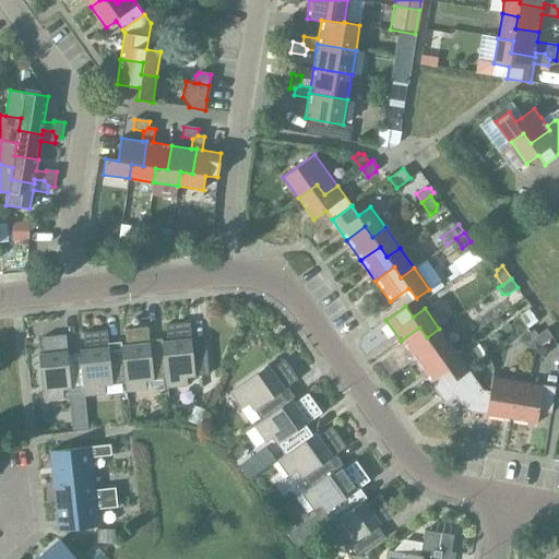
[(511,325),(518,334),(527,328),(519,316),(512,320),(511,325)]
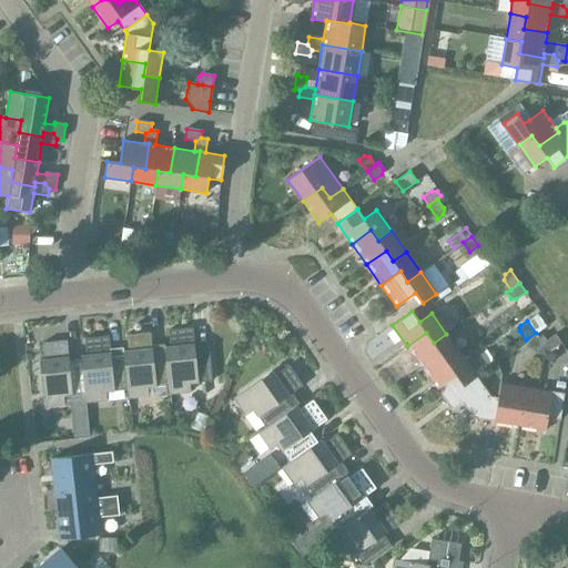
[(170,385),(169,385),(170,394),(190,392),(190,383),(212,381),(209,347),(195,348),(193,328),(169,331),(170,347),(165,348),(165,352),(166,352),(170,385)]
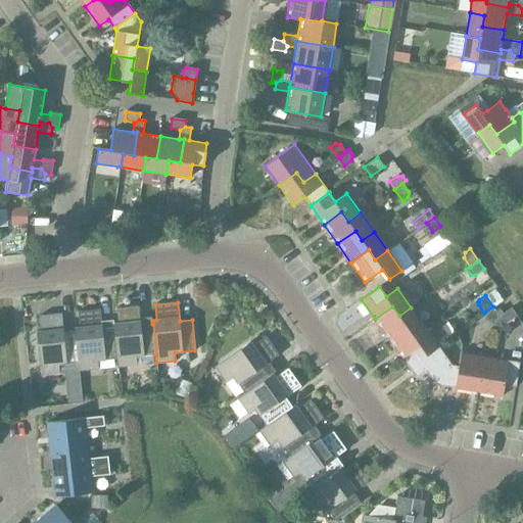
[(117,359),(116,359),(117,367),(137,365),(136,357),(155,354),(156,354),(153,324),(152,324),(141,325),(139,305),(116,308),(117,324),(113,324),(113,328),(114,328),(117,359)]
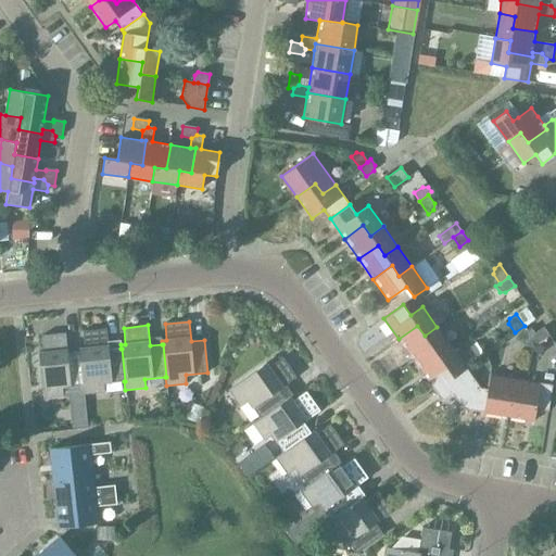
[(439,355),(451,346),(437,327),(425,336),(417,326),(399,339),(413,359),(432,345),(439,355)]
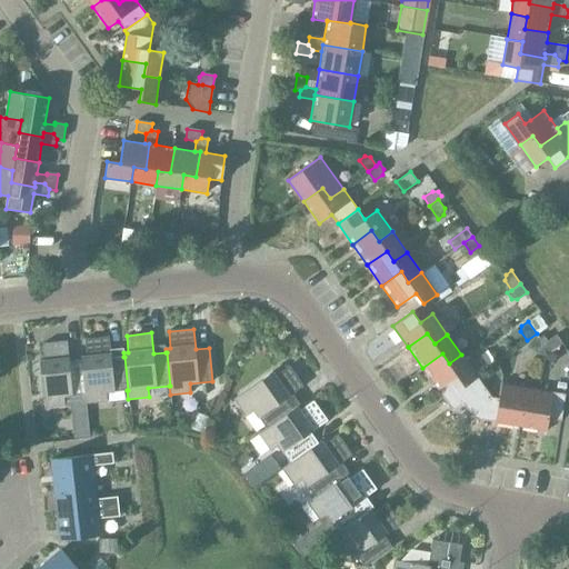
[(547,341),(542,335),(530,343),(536,353),(546,347),(547,341)]
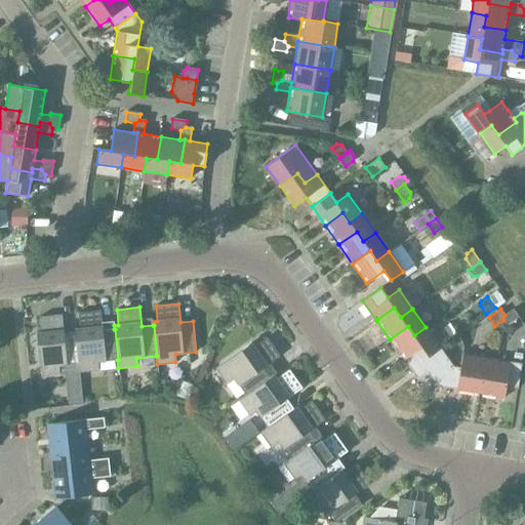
[(519,317),(513,309),(505,315),(503,320),(507,325),(519,317)]
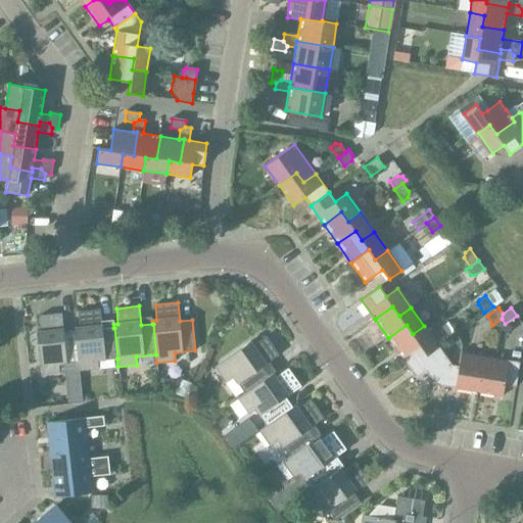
[(114,328),(113,328),(102,329),(100,310),(78,313),(80,328),(75,328),(76,332),(79,363),(80,371),(98,369),(97,361),(116,359),(117,359),(114,328)]
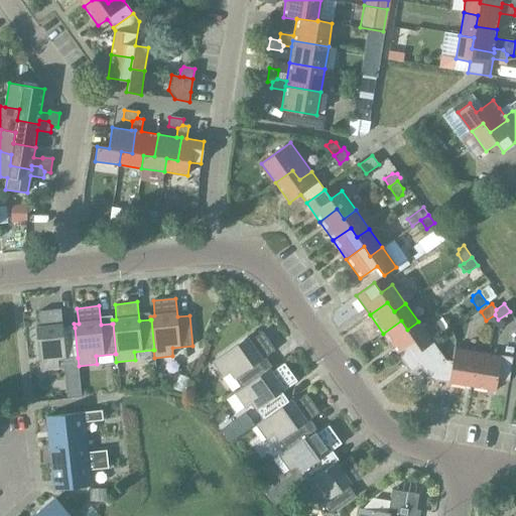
[(75,328),(62,329),(60,309),(38,311),(40,328),(36,328),(40,370),(58,368),(57,360),(78,358),(75,328)]
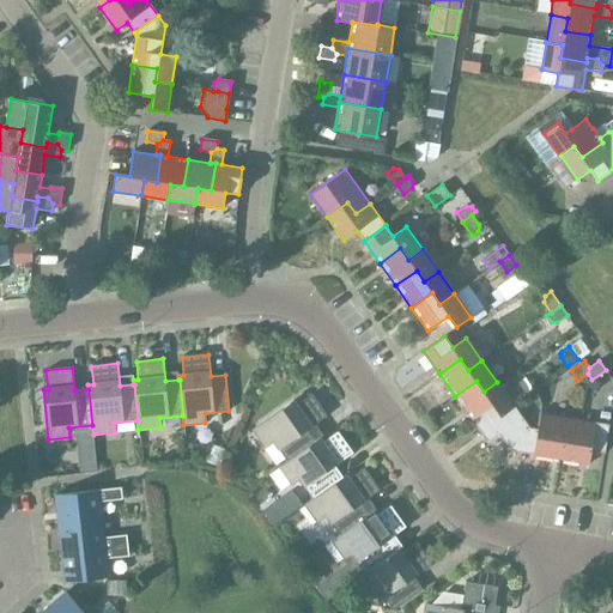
[(477,381),(455,396),(471,418),(492,404),(501,414),(514,405),(497,382),(484,392),(477,381)]
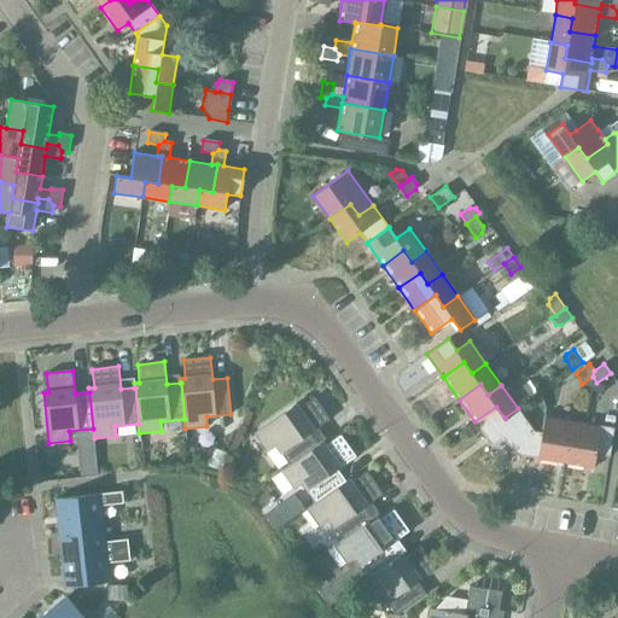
[(320,444),(319,444),(312,433),(330,420),(314,398),(298,409),(296,404),(255,433),(268,452),(275,447),(289,466),(290,466),(320,444)]
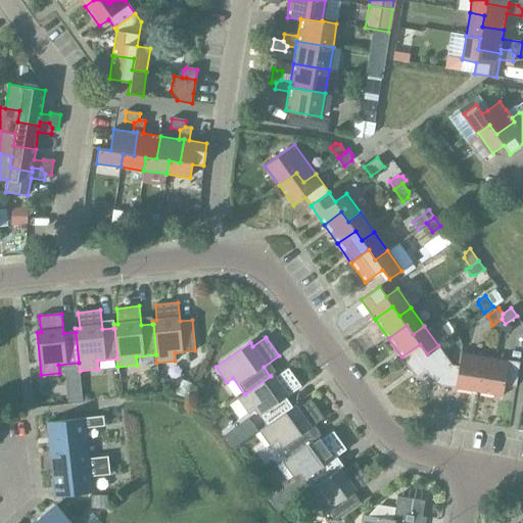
[(420,344),(401,357),(416,377),(425,370),(436,385),(444,387),(447,367),(452,365),(438,345),(427,353),(420,344)]
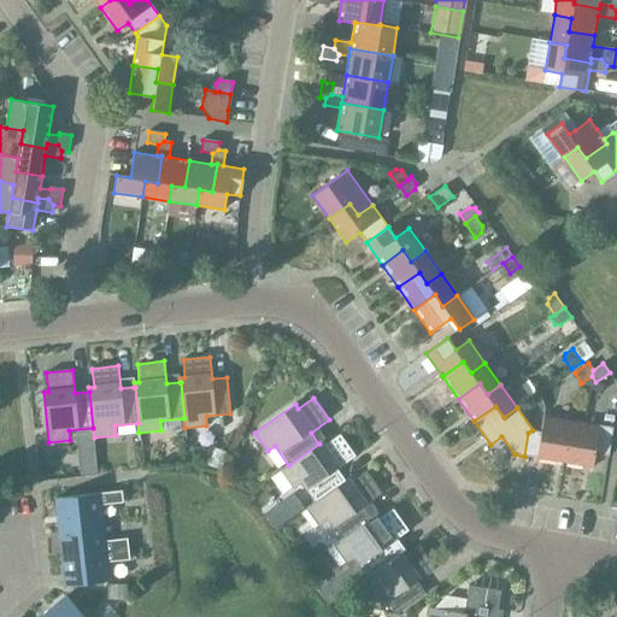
[(528,433),(524,457),(564,463),(571,419),(542,415),(540,432),(533,430),(528,433)]
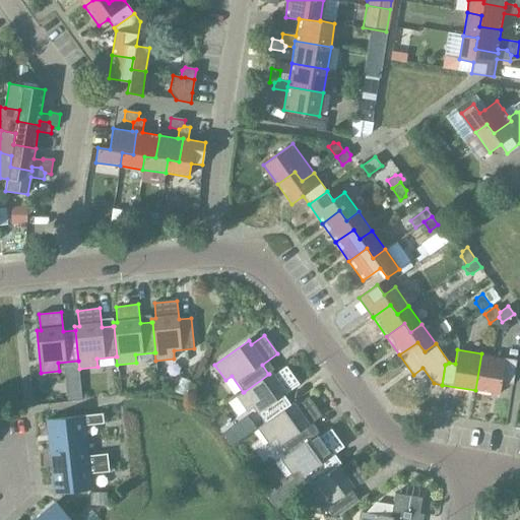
[(481,353),(475,390),(500,394),(501,382),(513,384),(516,361),(481,353)]
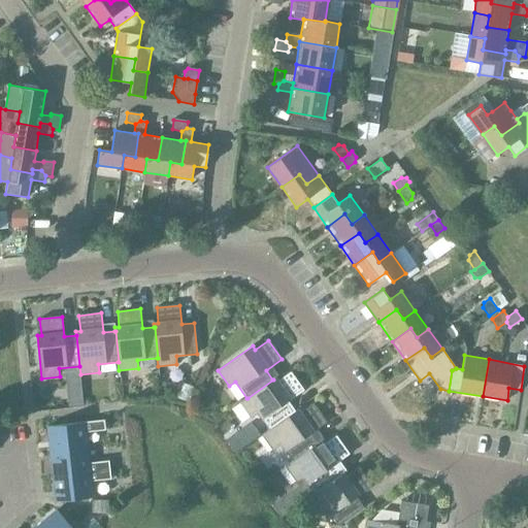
[(296,411),(295,411),(289,402),(304,391),(291,372),(278,382),(275,377),(272,380),(273,380),(248,398),(246,398),(240,402),(252,418),(258,414),(269,430),(270,430),(296,411)]
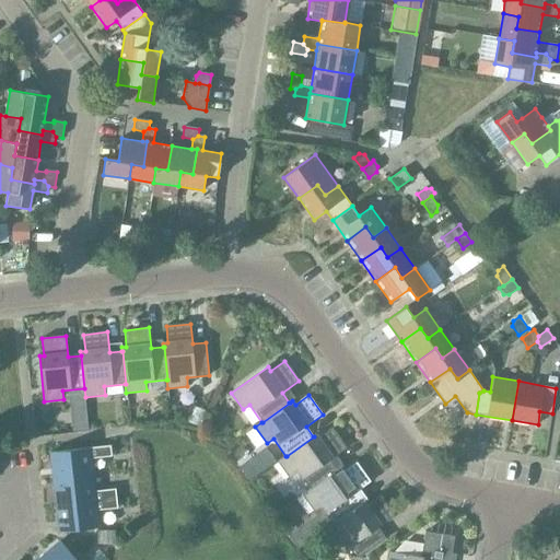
[(338,470),(337,470),(330,461),(347,448),(333,429),(319,438),(316,434),(313,436),(314,436),(287,456),(286,456),(279,461),(291,477),(298,473),(310,489),(311,490),(338,470)]
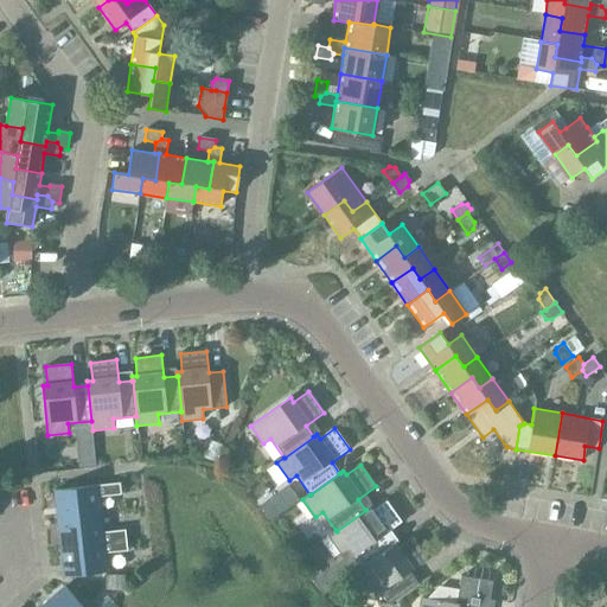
[(55,491),(58,519),(101,515),(98,498),(121,494),(120,483),(55,491)]
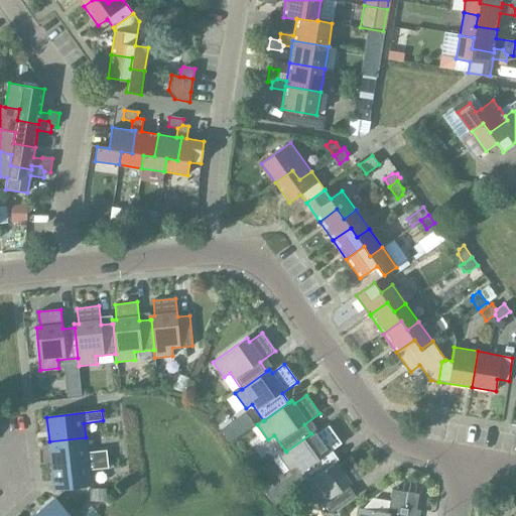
[(334,465),(333,465),(327,455),(342,444),(329,425),(316,434),(313,431),(310,433),(311,433),(286,452),(285,450),(279,456),(290,471),(296,467),(308,482),(308,483),(334,465)]
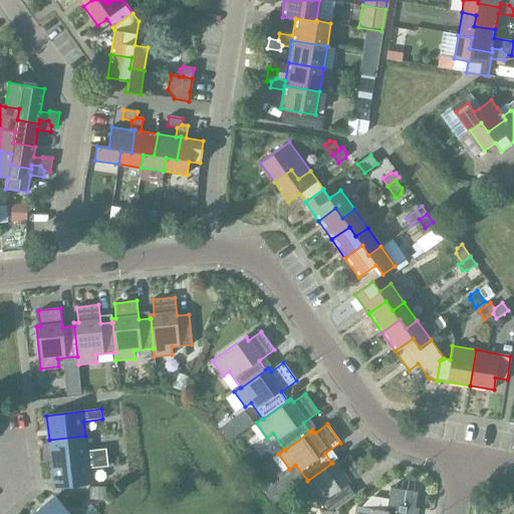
[(52,464),(107,458),(106,449),(86,452),(85,436),(49,440),(52,464)]
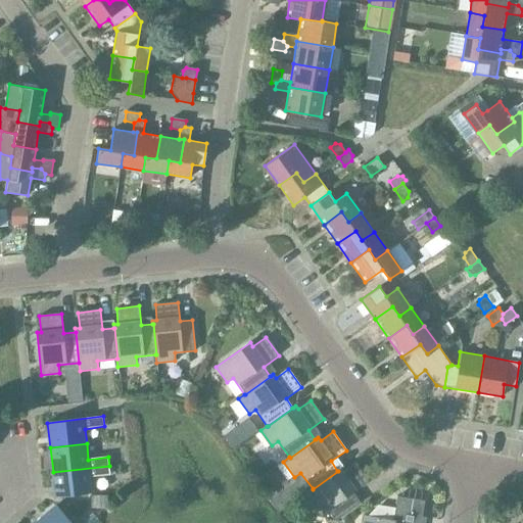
[(335,521),(361,504),(353,492),(369,481),(355,463),(343,472),(340,469),(337,471),(338,471),(313,489),(313,488),(305,493),(317,509),(323,504),(335,521)]
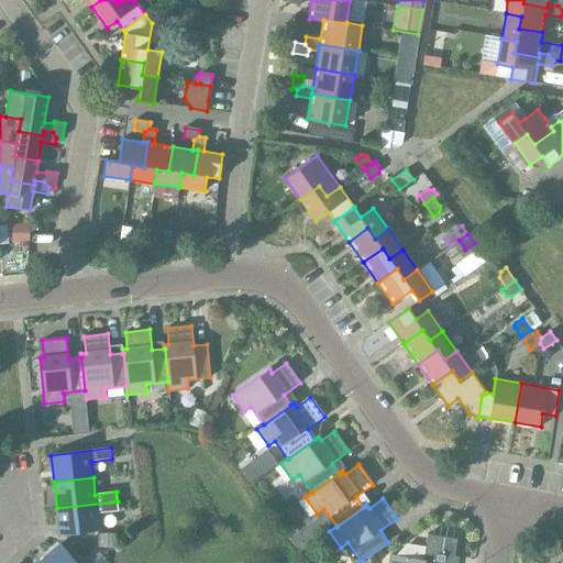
[(119,511),(118,501),(57,508),(59,536),(99,531),(97,514),(119,511)]
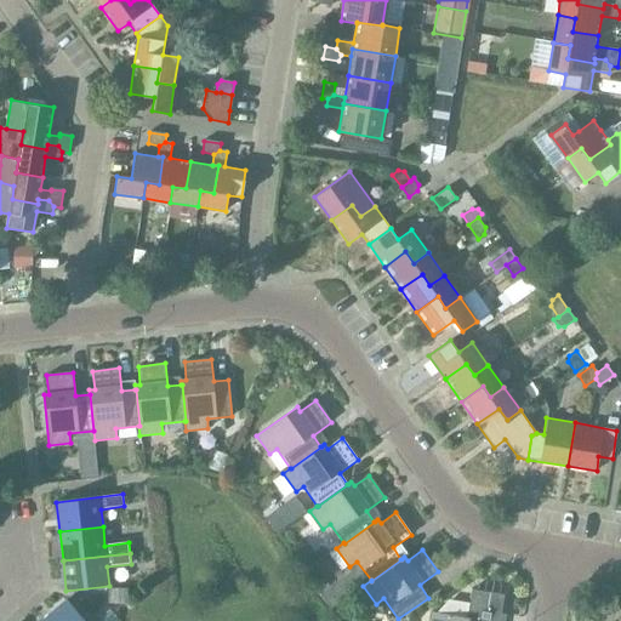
[(431,613),(429,620),(500,620),(505,596),(472,590),(467,617),(431,613)]
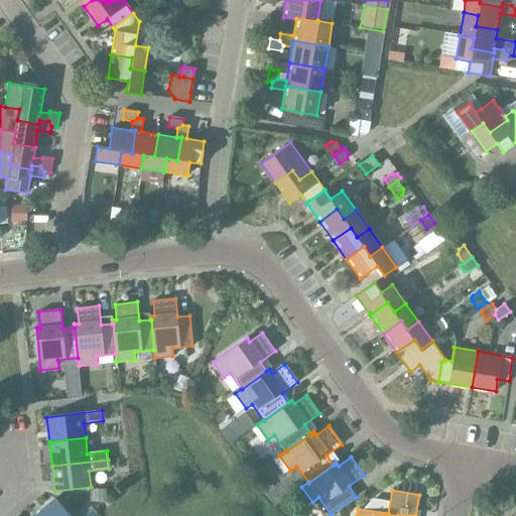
[(70,515),(55,499),(36,515),(70,515)]
